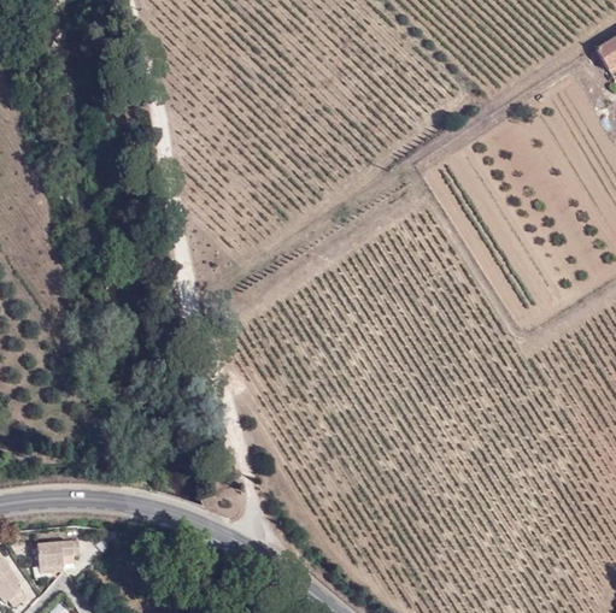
[(615,34),(594,48),(598,54),(608,69),(615,63),(615,34)]
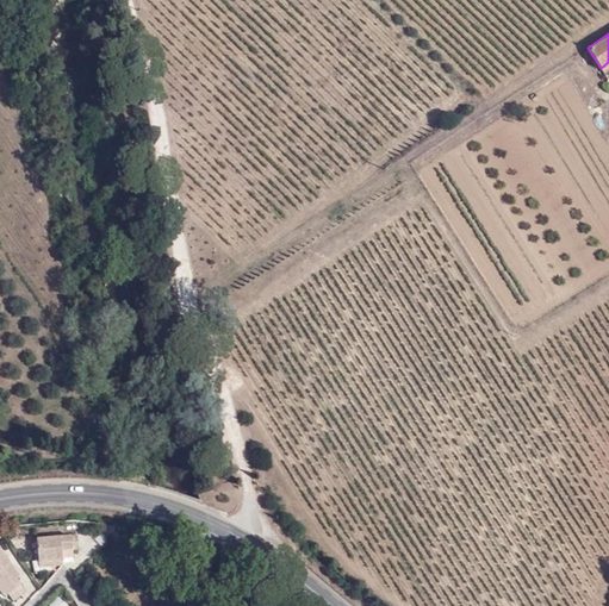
[(582,50),(585,57),(591,54),(588,48),(582,50)]
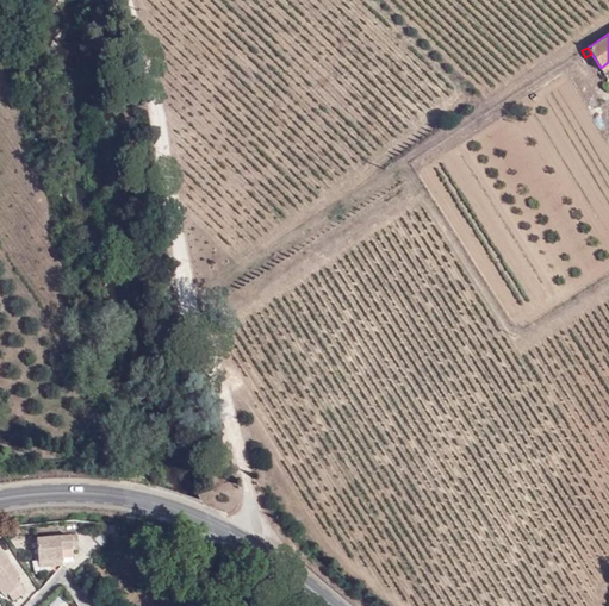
[(78,533),(72,533),(37,537),(39,560),(63,557),(63,556),(74,555),(73,547),(79,547),(78,533)]
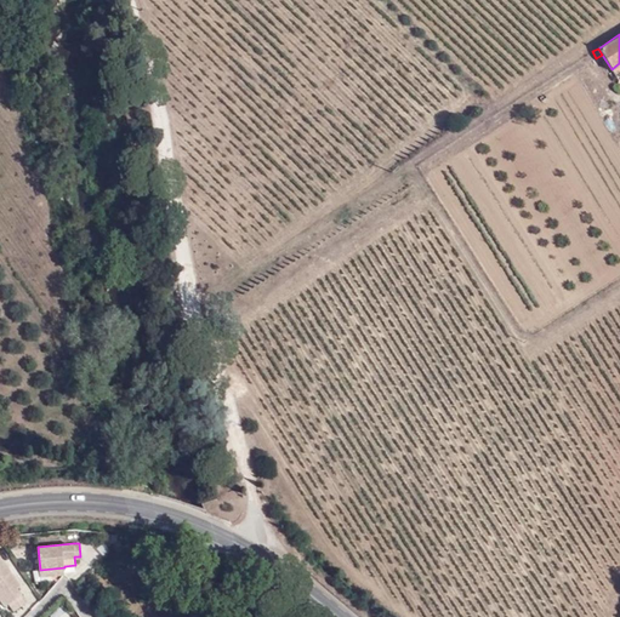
[(0,595),(1,598),(6,603),(7,601),(11,600),(18,594),(21,593),(17,587),(21,584),(17,580),(12,572),(5,561),(0,554),(0,595)]
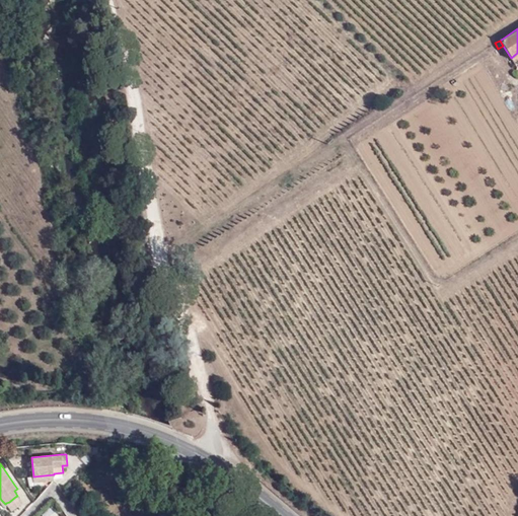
[(10,509),(21,501),(17,496),(15,497),(9,502),(6,503),(10,509)]
